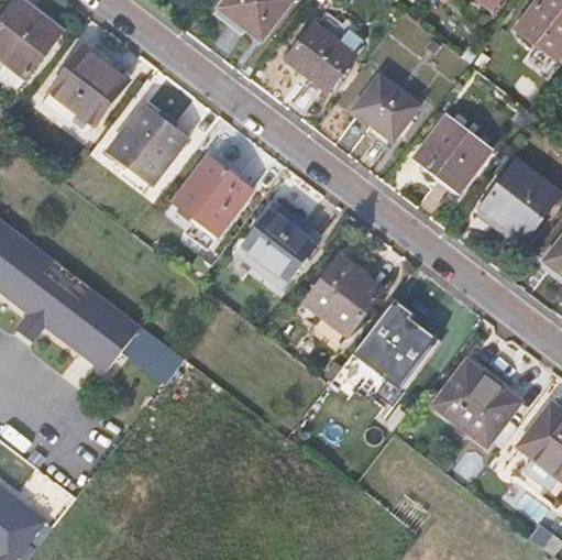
[(0,77),(14,88),(59,30),(21,0),(14,0),(0,18),(0,59),(4,64),(0,68),(0,77)]
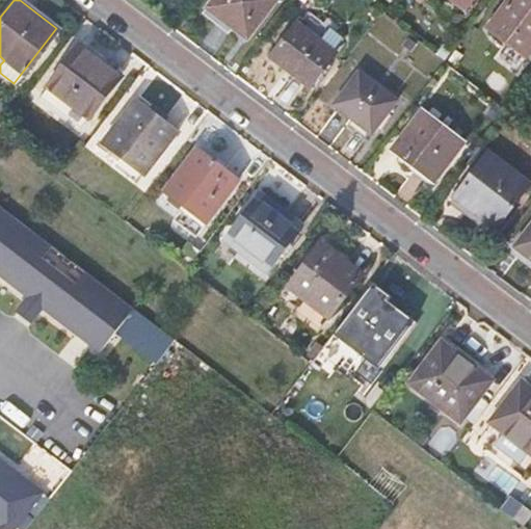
[(281,2),(277,0),(219,0),(211,11),(249,42),(281,2)]
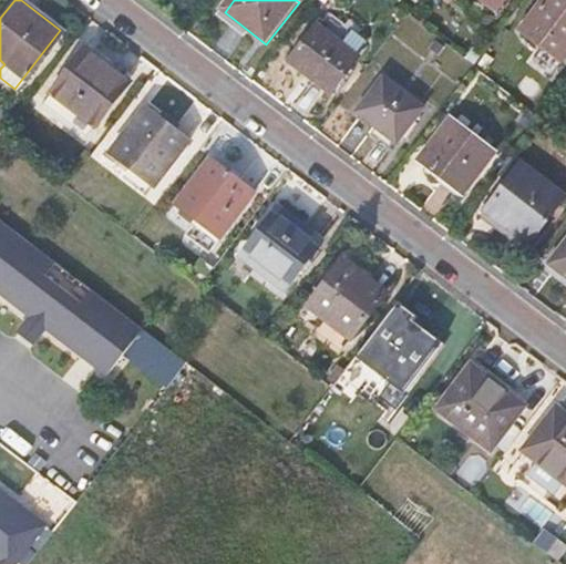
[(483,0),(496,10),(503,0),(483,0)]
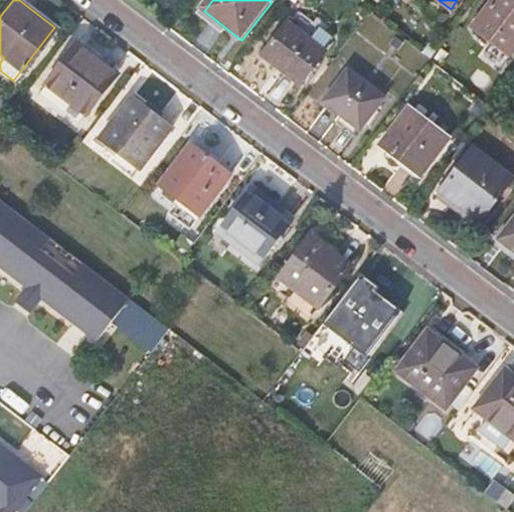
[(509,55),(513,49),(513,1),(512,0),(493,0),(472,28),(509,55)]
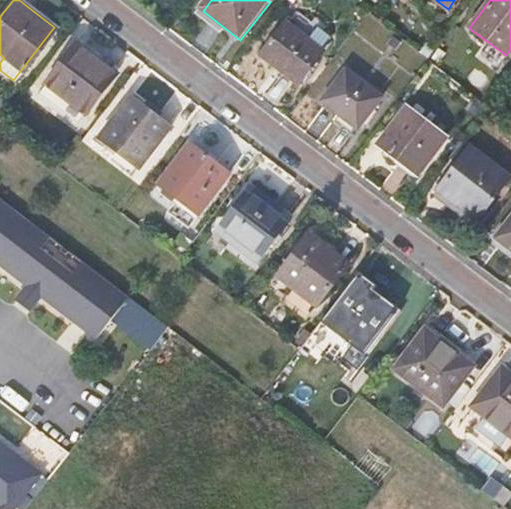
[(298,86),(324,52),(287,24),(261,57),(298,86)]
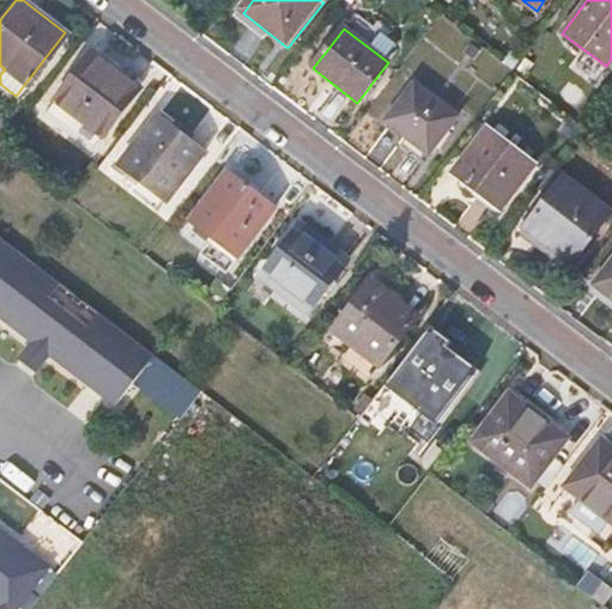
[(96,144),(139,89),(92,52),(49,107),(96,144)]
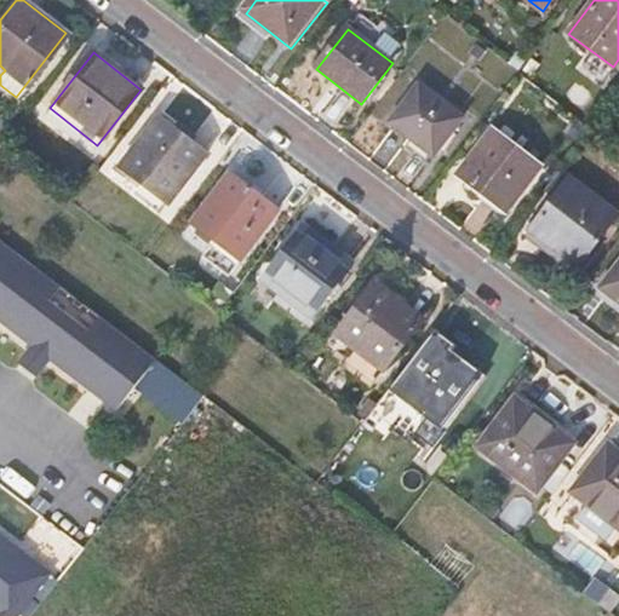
[(463,116),(418,82),(390,121),(435,155),(463,116)]
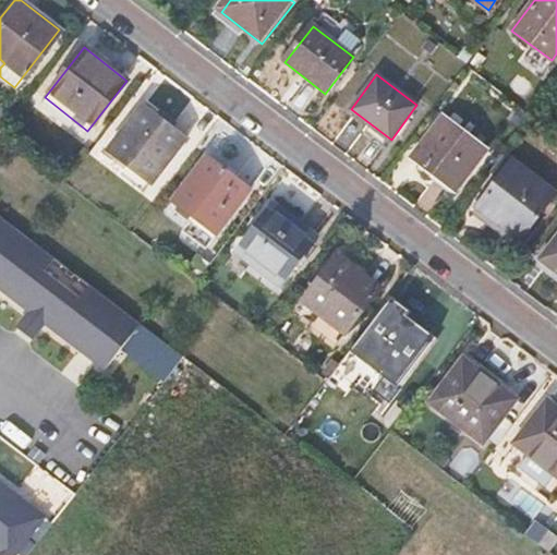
[(0,107),(0,129),(2,131),(13,117),(0,107)]
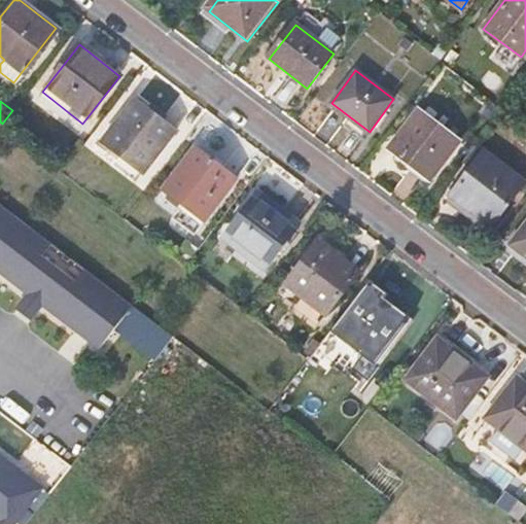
[(143,174),(175,133),(134,101),(102,142),(143,174)]
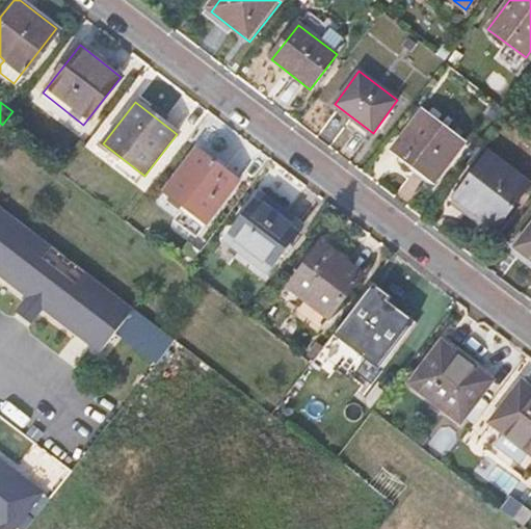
[(427,189),(457,151),(416,120),(386,159),(427,189)]
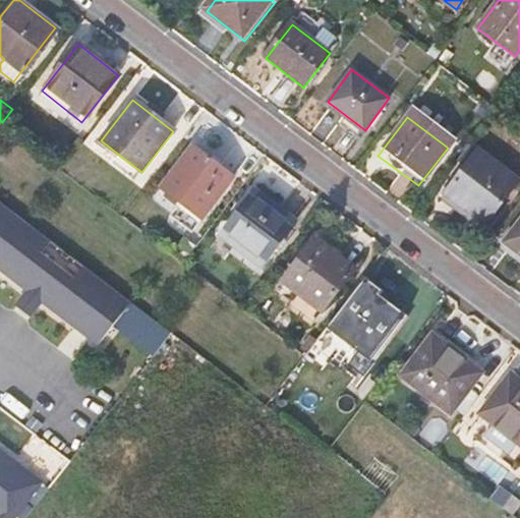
[(199,220),(231,177),(191,147),(159,188),(199,220)]
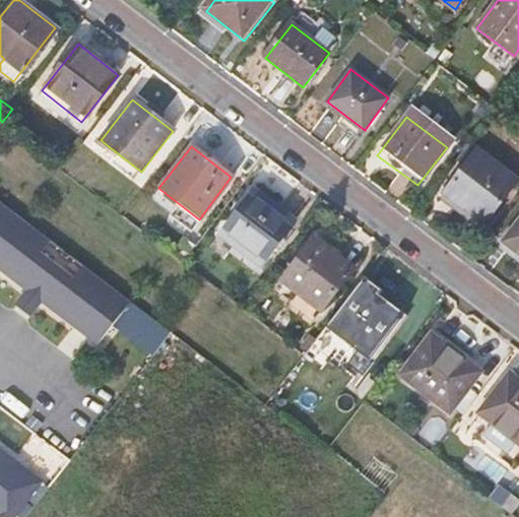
[(476,148),(443,192),(483,222),(517,180),(476,148)]
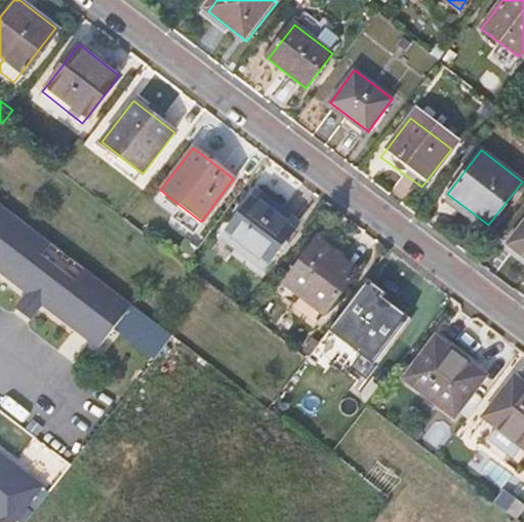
[(259,276),(297,225),(256,194),(224,236),(237,246),(231,255),(259,276)]
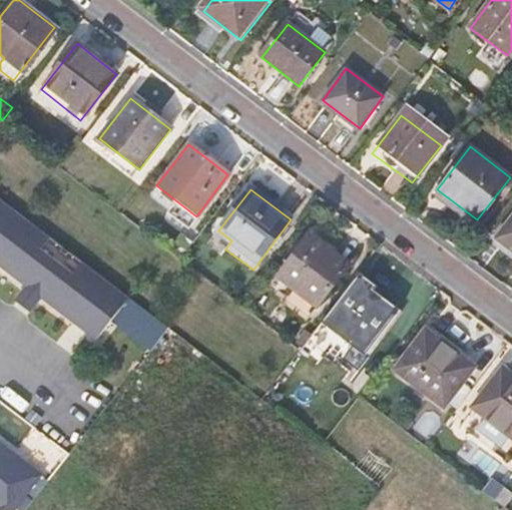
[(477,219),(437,189),(433,195),(472,225),(477,219)]
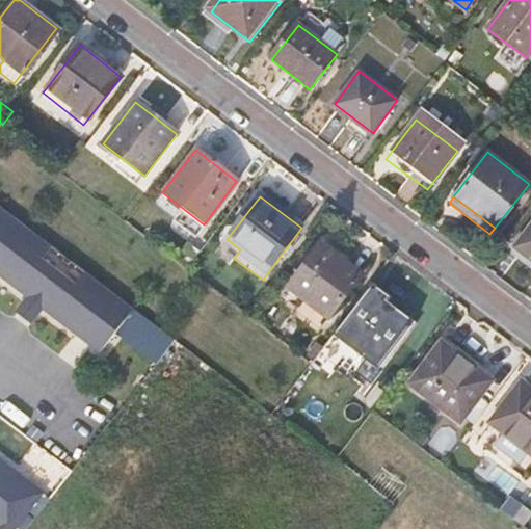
[(44,306),(103,351),(135,310),(85,271),(78,281),(46,256),(53,246),(0,204),(0,271),(23,290),(44,306)]
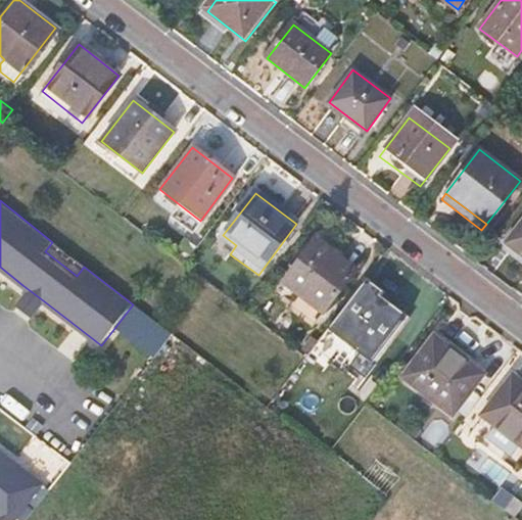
[(521,219),(505,243),(521,255),(521,219)]
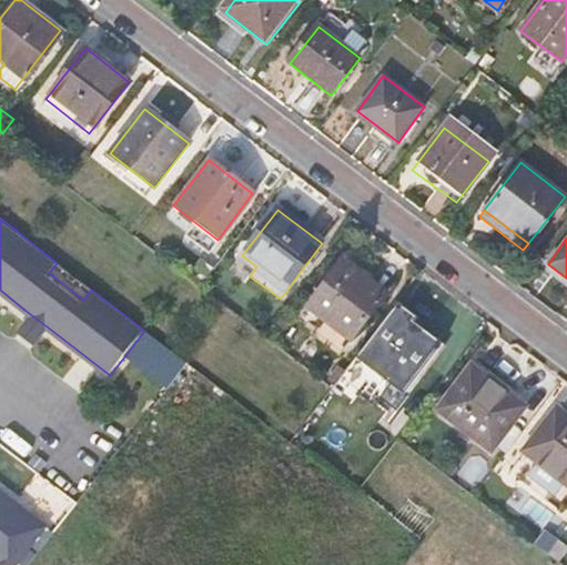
[(345,347),(385,295),(342,262),(303,313),(345,347)]
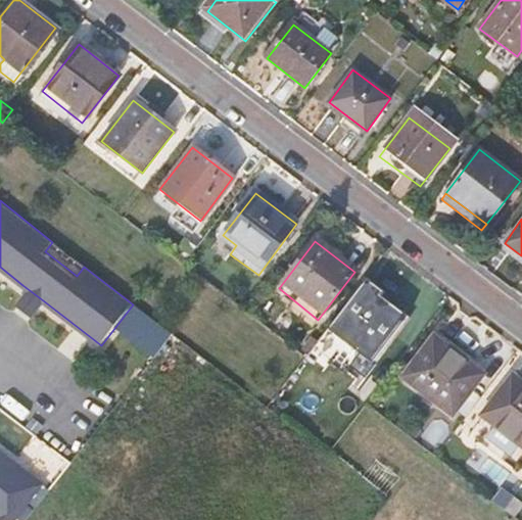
[(373,361),(408,316),(380,295),(383,291),(366,278),(327,329),(360,353),(351,365),(367,376),(376,364),(373,361)]
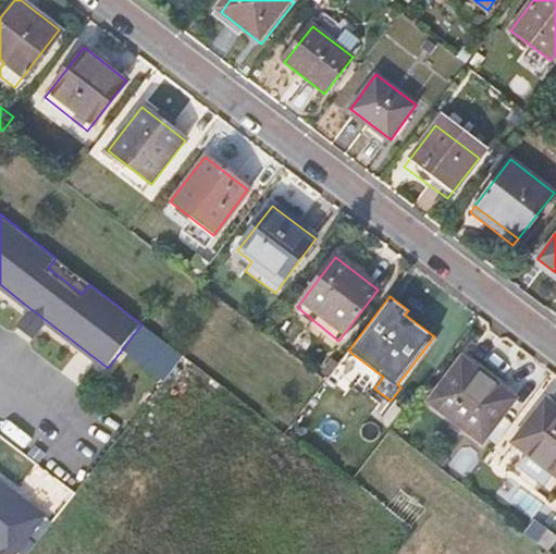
[(33,337),(46,320),(24,304),(10,320),(33,337)]
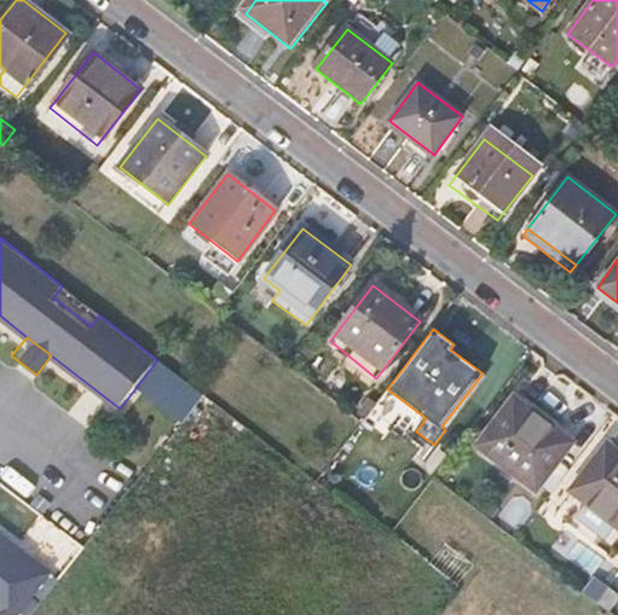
[(535,487),(571,440),(550,427),(554,421),(519,393),(479,445),(535,487)]
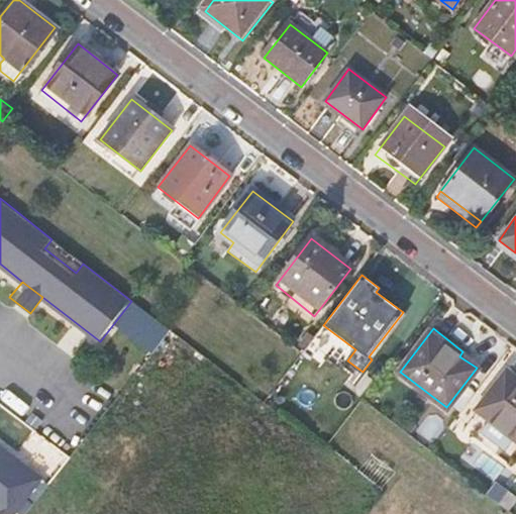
[(515,379),(506,372),(477,409),(515,439),(515,379)]
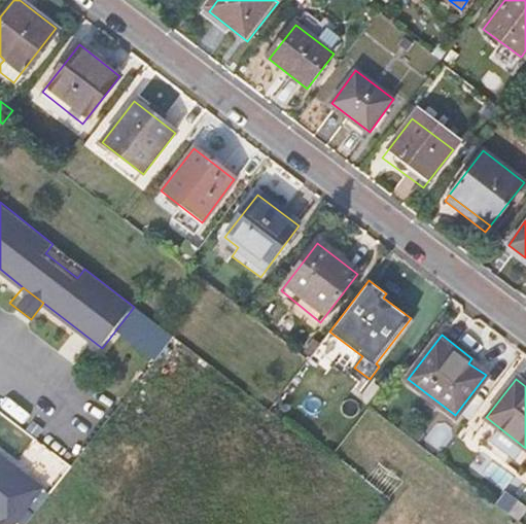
[(0,523),(19,523),(41,495),(0,462),(0,523)]
